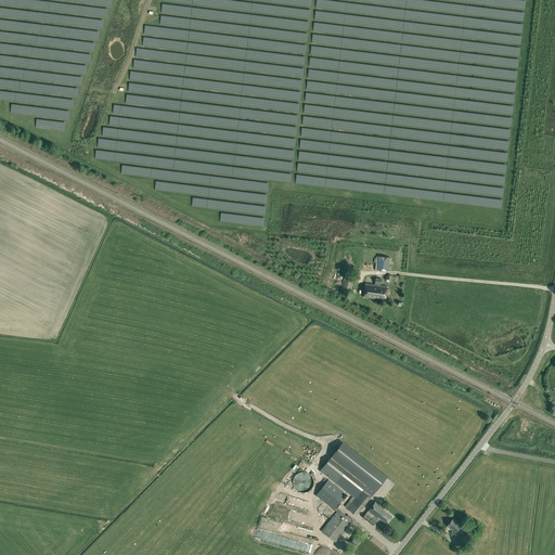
[(389,270),(390,257),(378,256),(377,269),(389,270)]
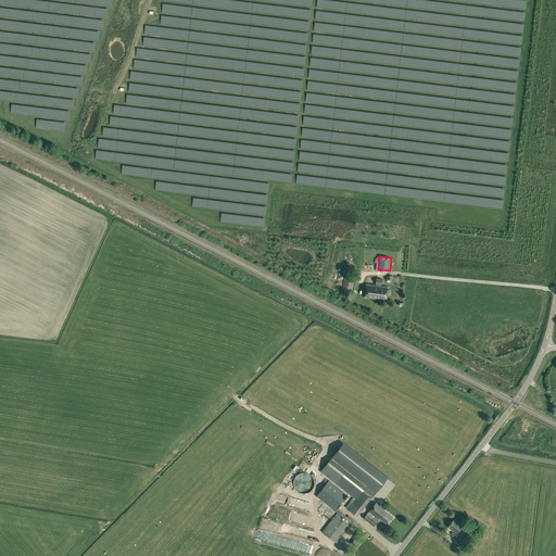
[(345,273),(341,290),(352,293),(355,275),(345,273)]
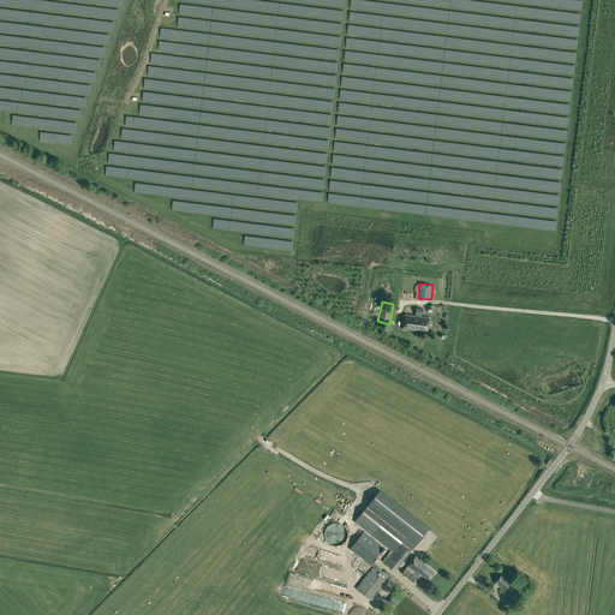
[(421,316),(422,309),(416,308),(416,316),(405,315),(404,329),(427,333),(429,317),(421,316)]
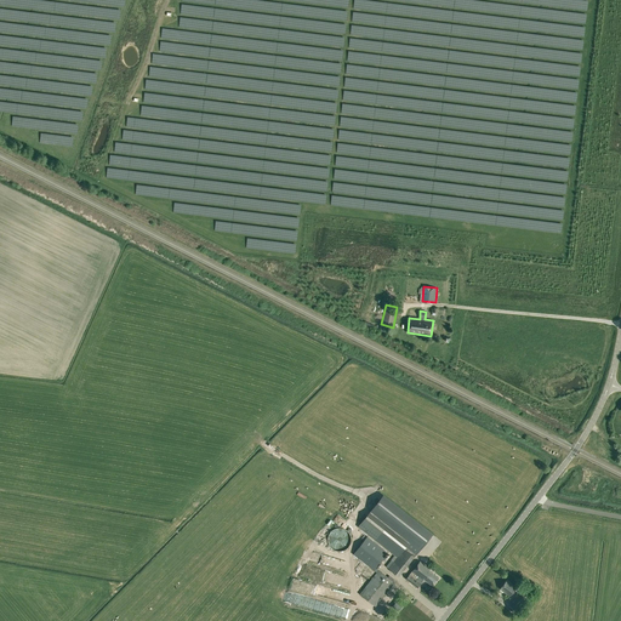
[(359,527),(375,540),(397,557),(388,569),(399,577),(415,557),(432,535),(383,496),(375,507),(359,527)]
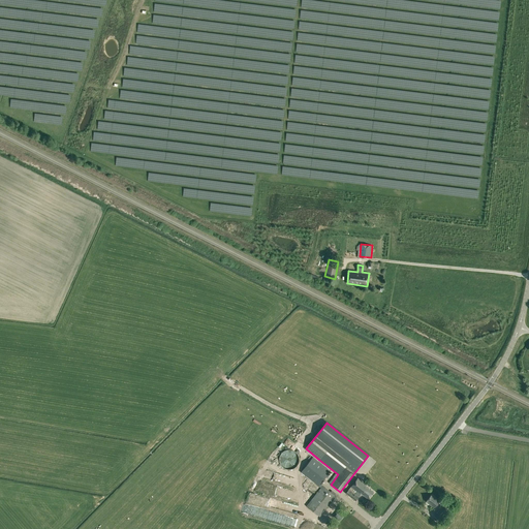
[(296,441),(291,447),(296,450),(300,445),(296,441)]
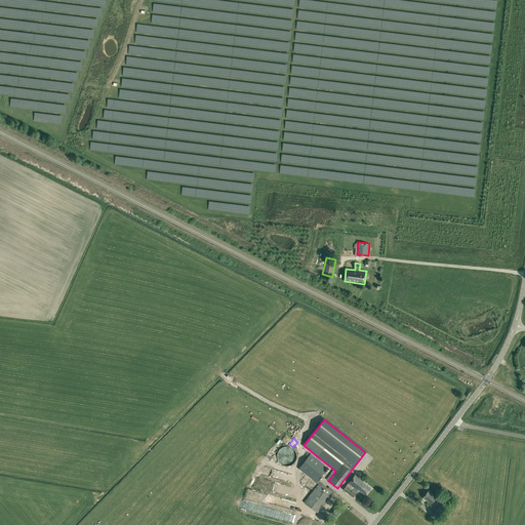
[(280,449),(279,451),(278,452),(277,454),(277,456),(277,457),(278,459),(279,461),(280,462),(281,465),(283,466),(285,466),(287,467),(288,466),(290,466),(293,463),(295,461),(295,460),(296,459),(296,457),(296,455),(296,453),(295,451),(294,449),(292,448),(290,447),(288,446),(286,446),(285,446),(283,447),(281,448),(280,449)]
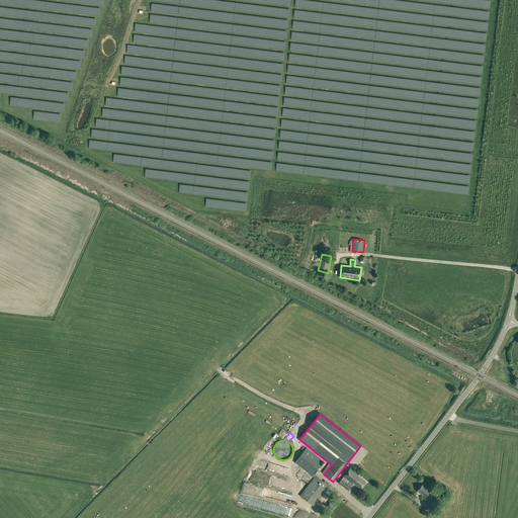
[(294,462),(312,476),(314,473),(324,461),(307,447),(294,462)]
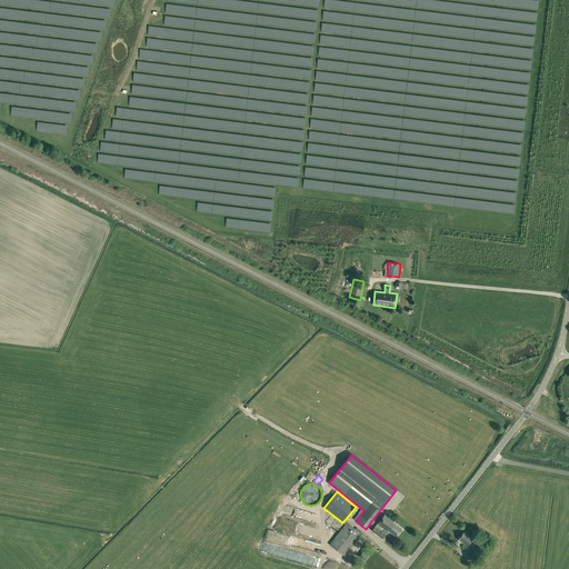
[(388,503),(391,506),(398,496),(395,493),(388,503)]
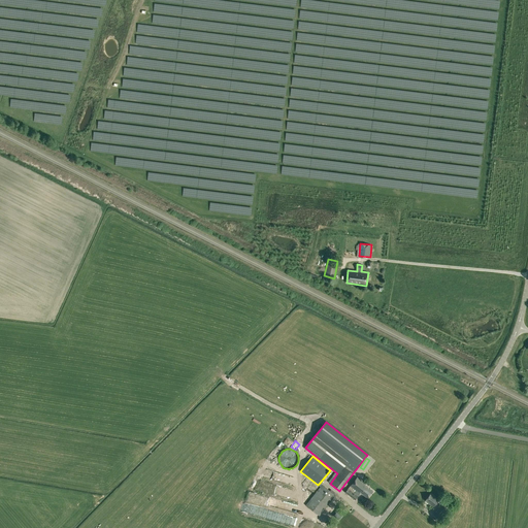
[(360,492),(367,498),(373,491),(366,485),(357,476),(345,492),(355,499),(360,492)]
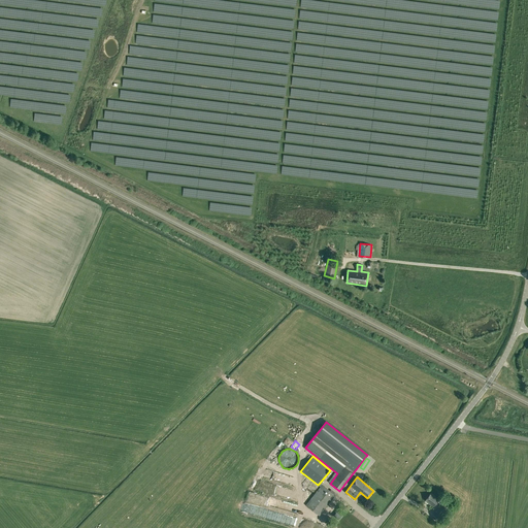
[(335,495),(322,484),(320,487),(305,505),(320,516),(335,495)]
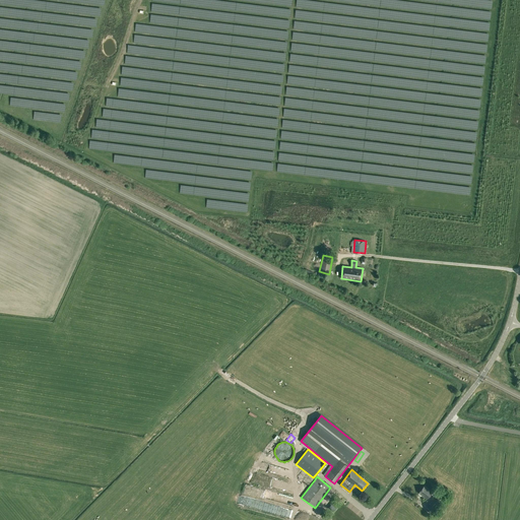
[(425,485),(418,493),(427,499),(432,492),(425,485)]
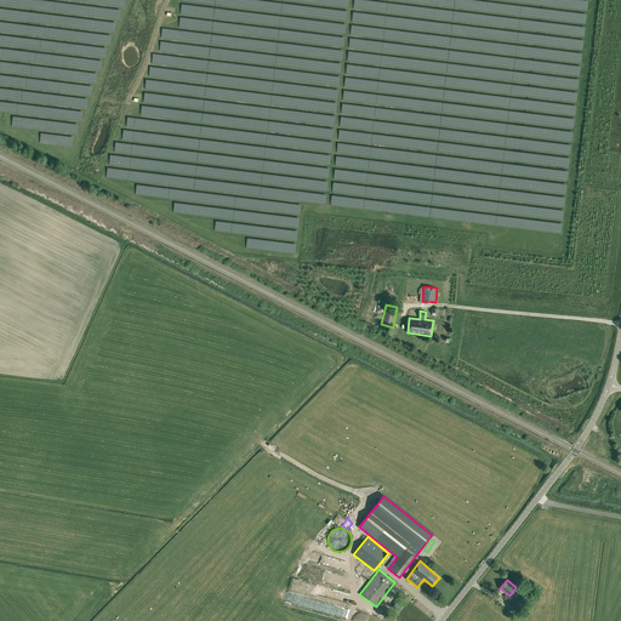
[(525,598),(519,593),(510,605),(516,610),(525,598)]
